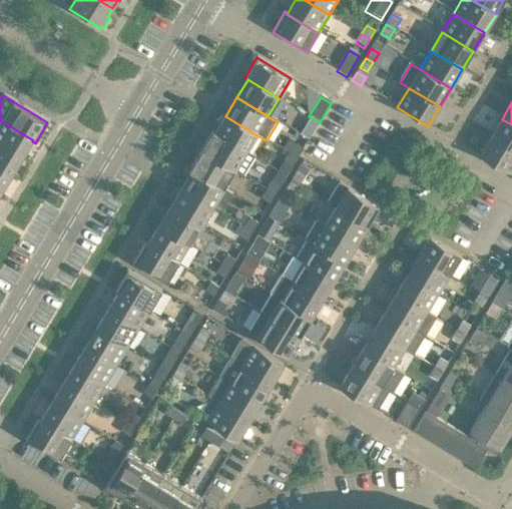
[(225,116),(214,133),(214,134),(245,153),(257,135),(225,116)]
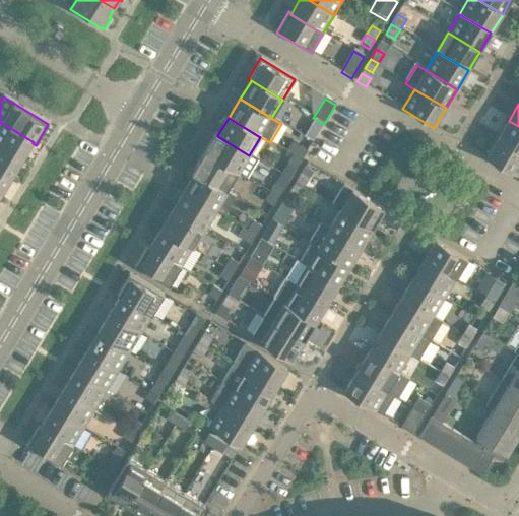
[(315,119),(310,128),(318,133),(324,124),(315,119)]
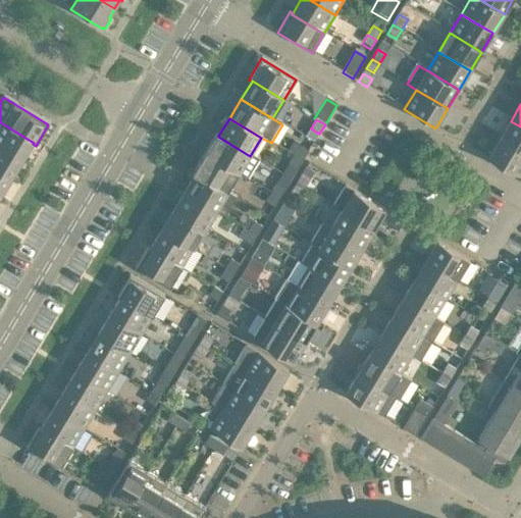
[(520,126),(511,121),(500,140),(520,153),(520,126)]
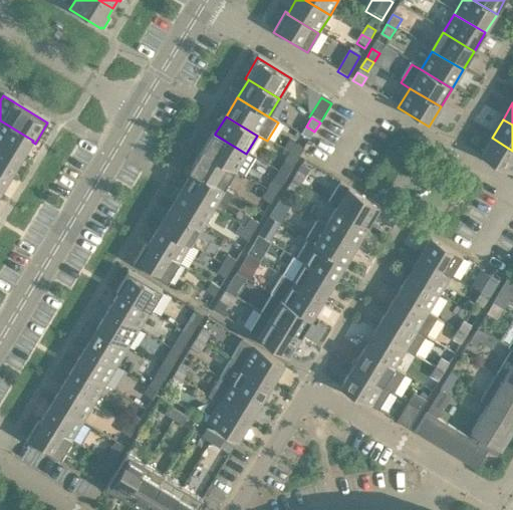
[(32,142),(33,141),(2,121),(0,124),(0,146),(21,159),(32,142)]
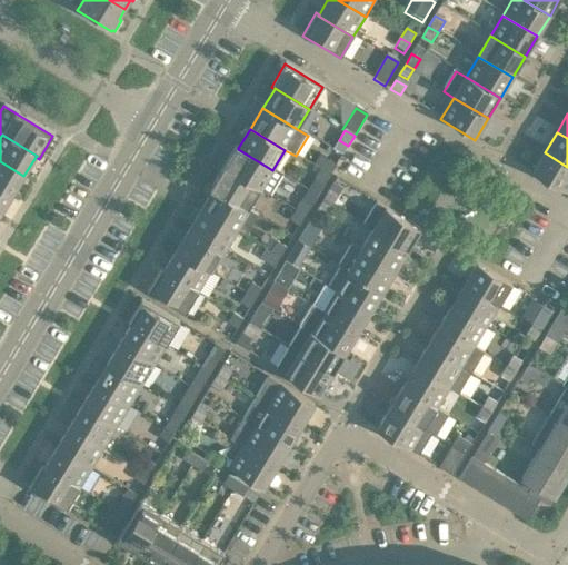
[(238,148),(235,146),(221,168),(260,190),(270,197),(282,176),(272,170),(238,149),(238,148)]
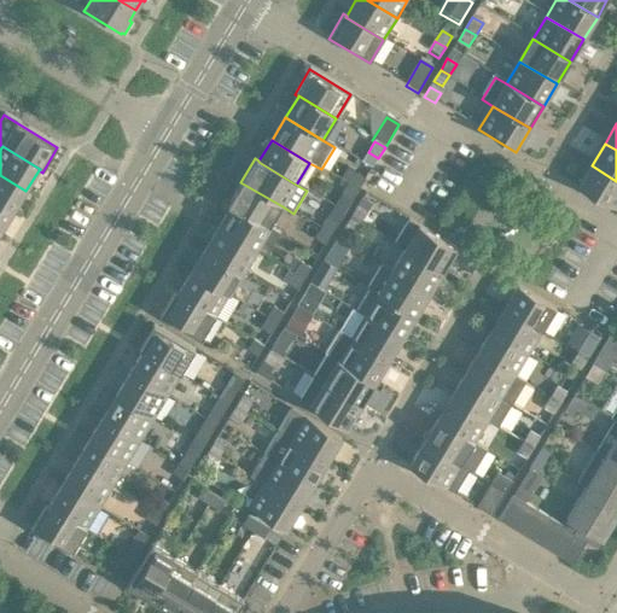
[(577,190),(616,212),(616,181),(592,165),(577,190)]
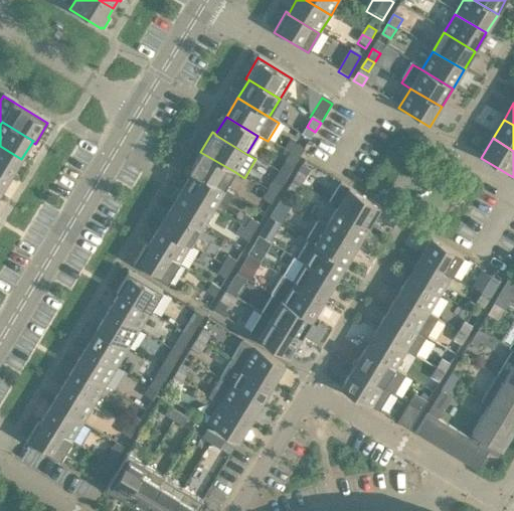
[(304,151),(289,143),(284,151),(290,155),(298,160),(304,151)]
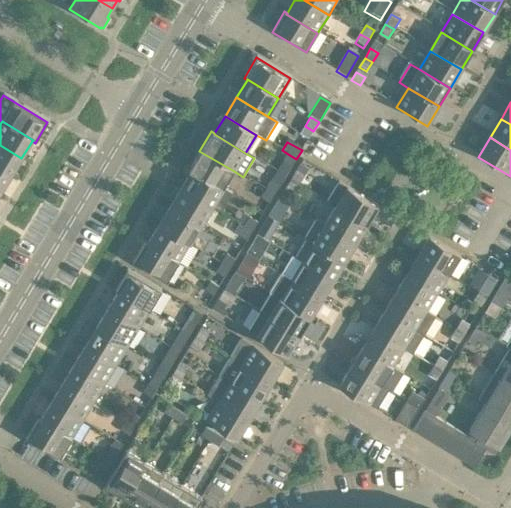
[(21,158),(0,145),(0,170),(10,177),(21,158)]
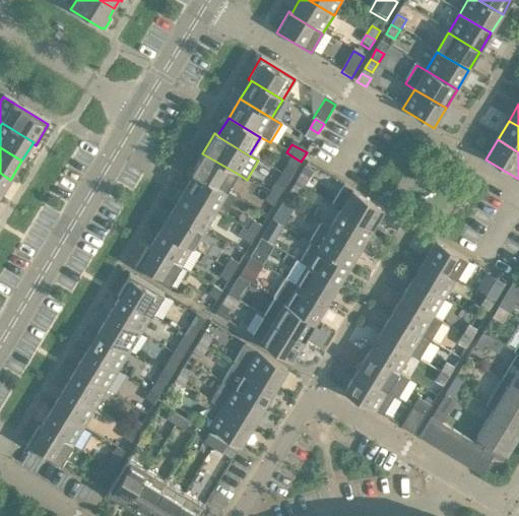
[(191,173),(194,175),(195,174),(226,193),(238,174),(202,153),(191,173)]
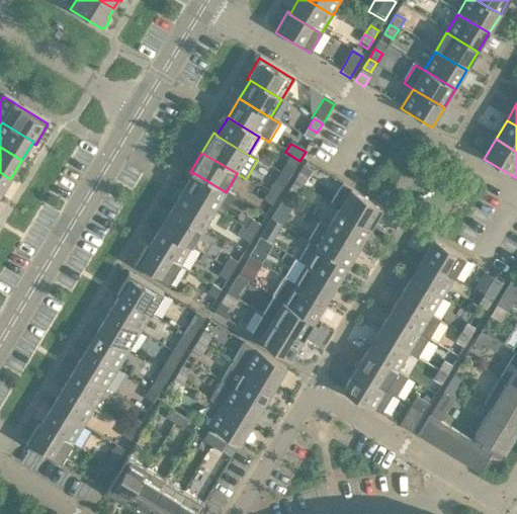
[(286,165),(294,170),(299,161),(291,156),(286,165)]
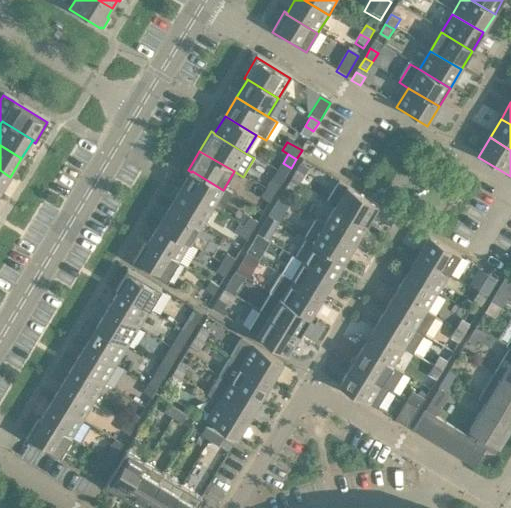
[(308,172),(299,167),(290,181),(299,186),(308,172)]
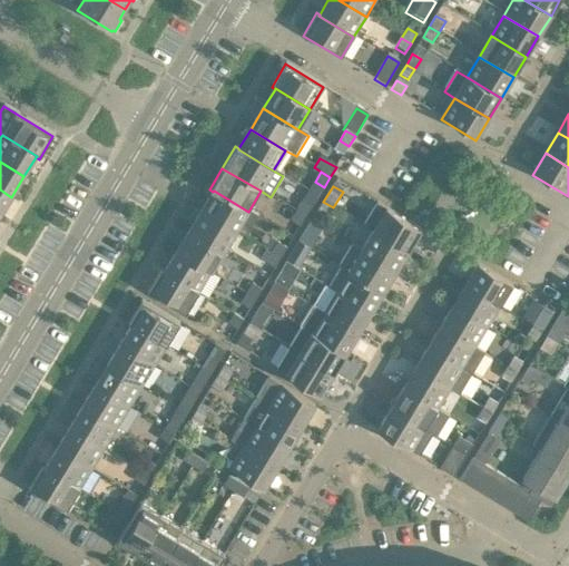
[(11,197),(0,189),(0,215),(11,197)]
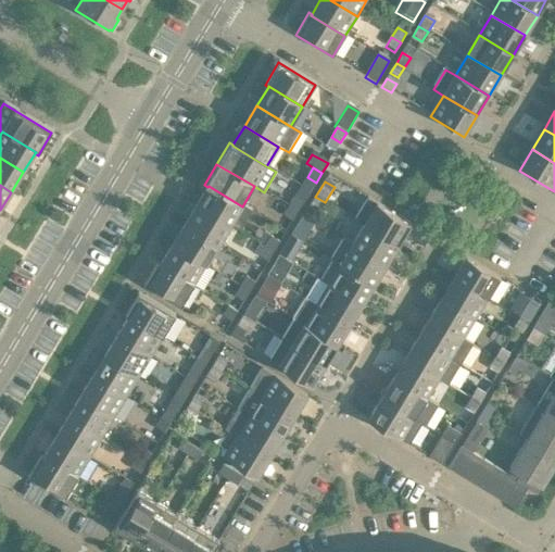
[(196,207),(229,227),(240,233),(252,213),(242,207),(209,186),(207,187),(196,207)]
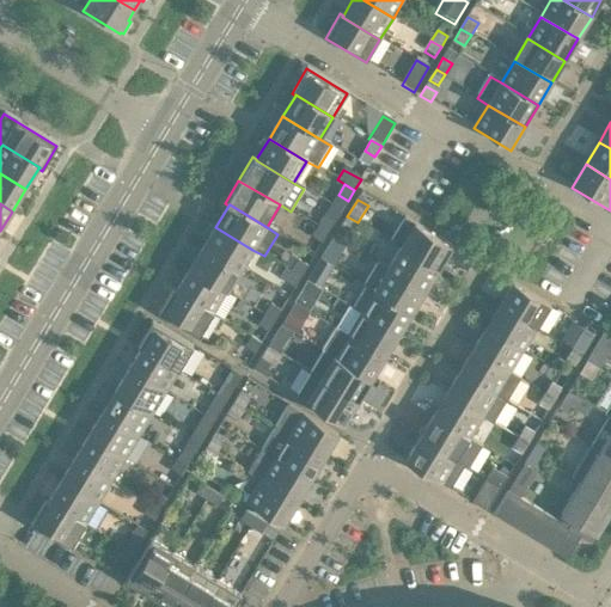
[(358,222),(347,216),(334,238),(344,245),(358,222)]
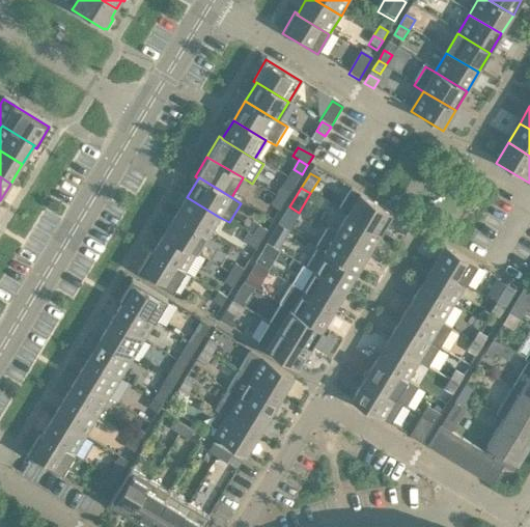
[(289,194),(281,189),(276,198),(284,203),(289,194)]
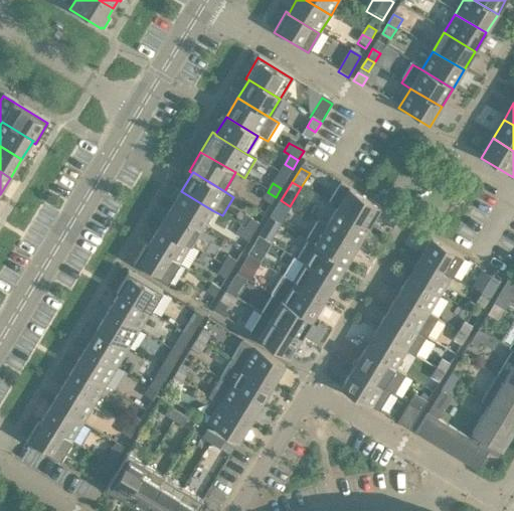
[(328,204),(337,209),(368,228),(380,208),(340,184),(328,204)]
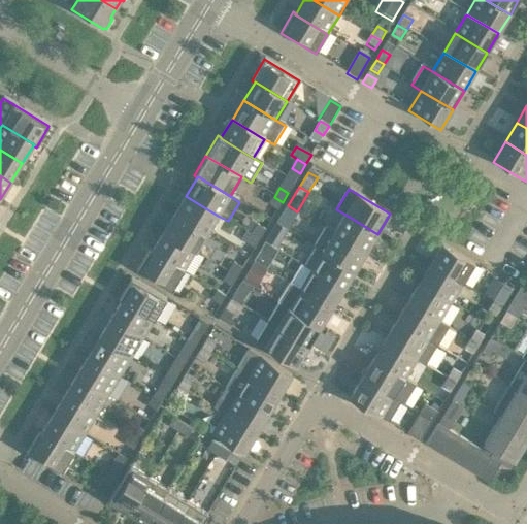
[(174,215),(206,234),(218,216),(186,196),(174,215)]
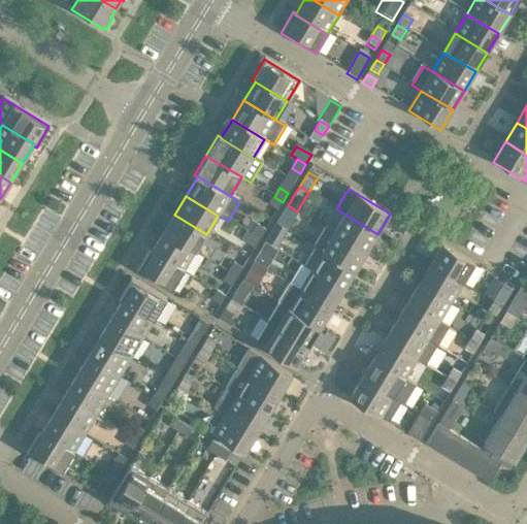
[(268,205),(277,210),(283,202),(274,197),(268,205)]
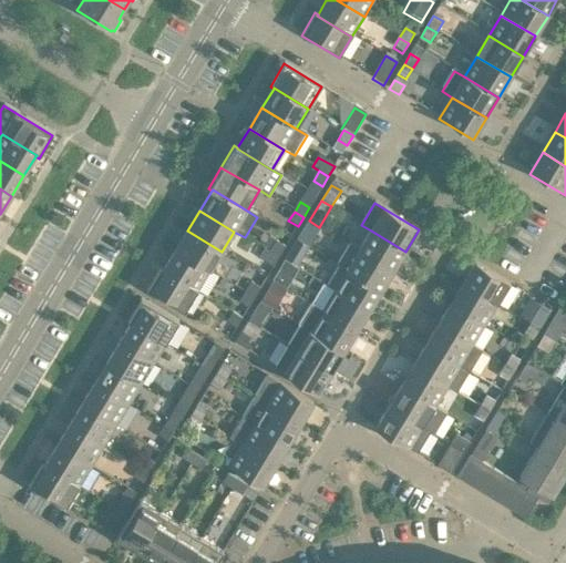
[(302,232),(297,242),(307,247),(308,248),(320,227),(319,227),(309,221),(302,232)]
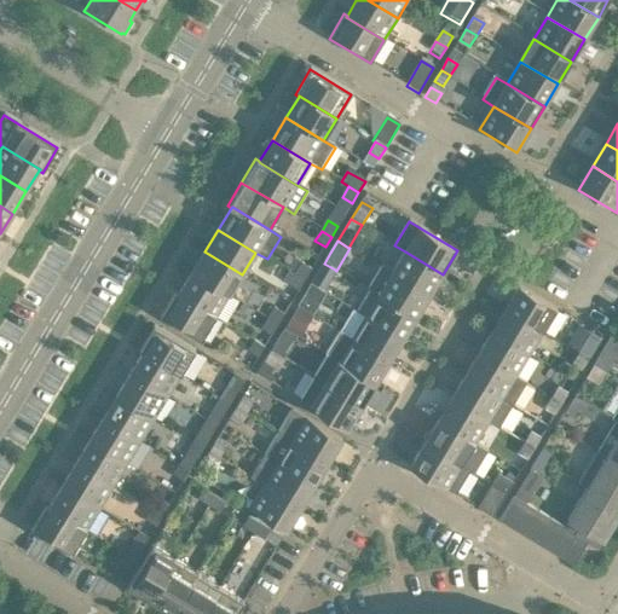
[(191,274),(229,297),(242,274),(204,252),(191,274)]
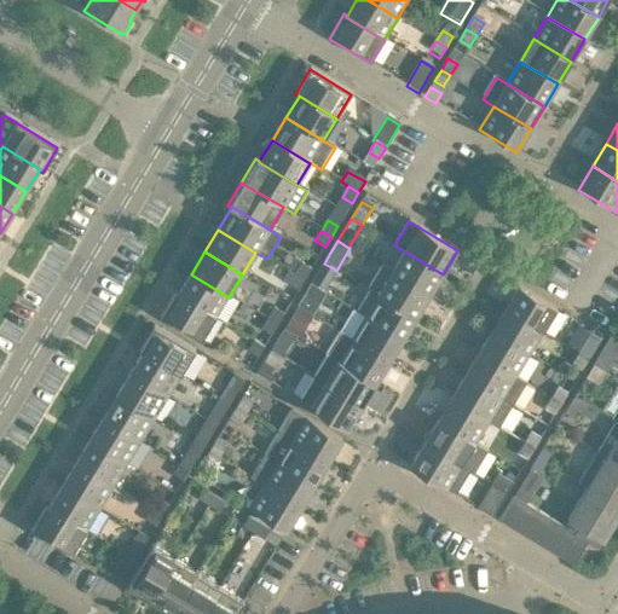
[(405,252),(391,273),(429,296),(443,274),(405,252)]
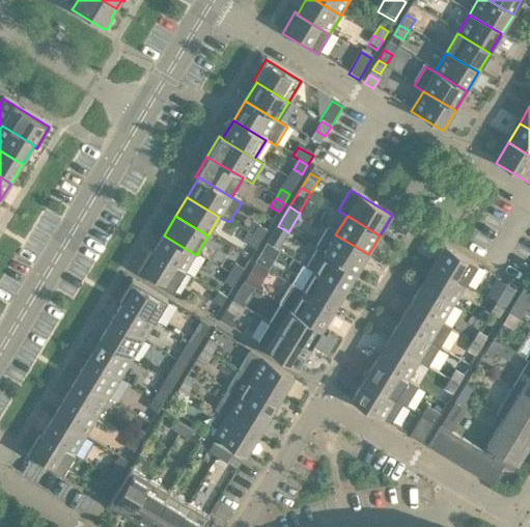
[(267,232),(252,224),(247,233),(252,237),(261,242),(267,232)]
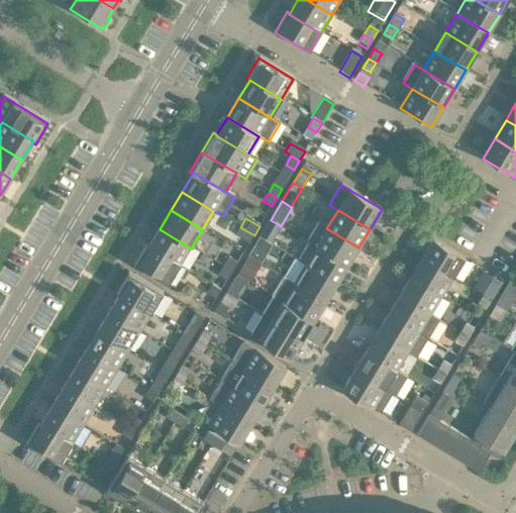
[(326,228),(318,223),(306,242),(346,267),(358,247),(326,228)]
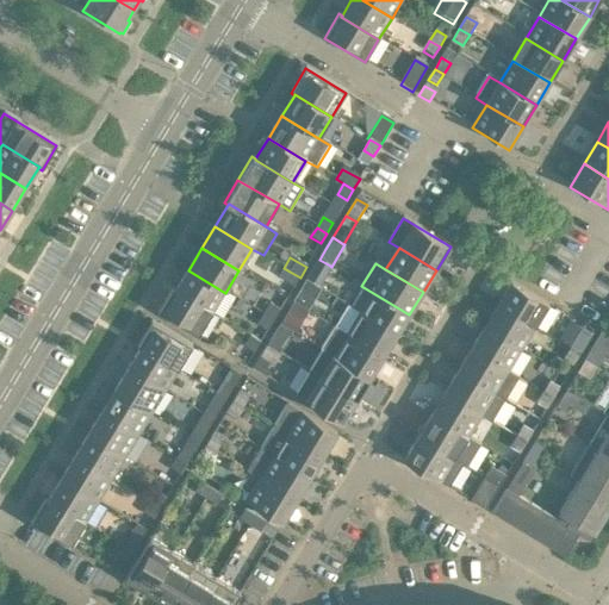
[(188,270),(175,291),(174,292),(212,315),(225,293),(188,270)]
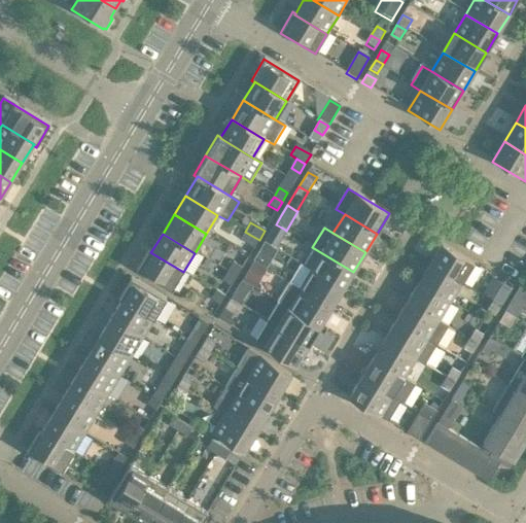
[(245,243),(253,249),(259,240),(250,235),(245,243)]
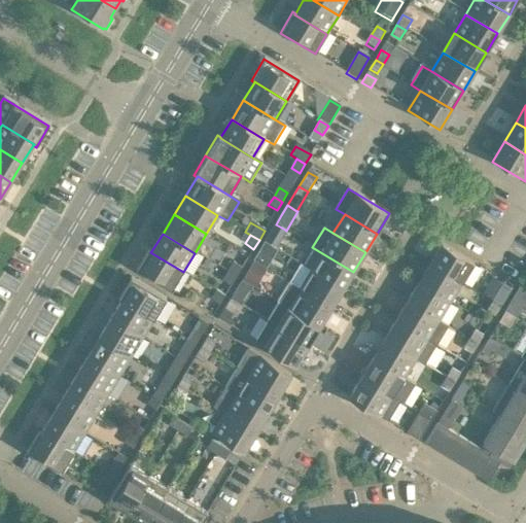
[(281,243),(269,236),(265,243),(276,250),(281,243)]
